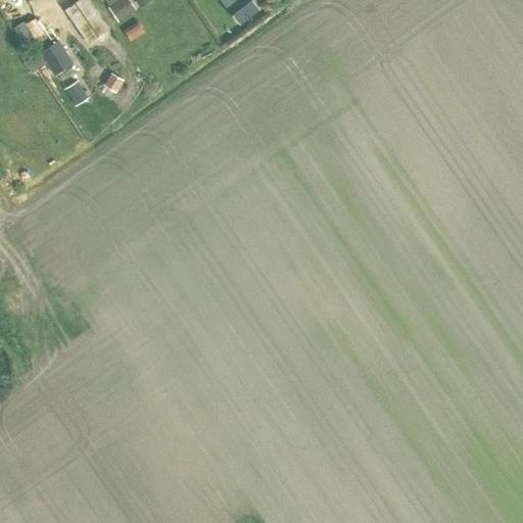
[(128,0),(121,0),(108,8),(119,22),(135,10),(128,0)]
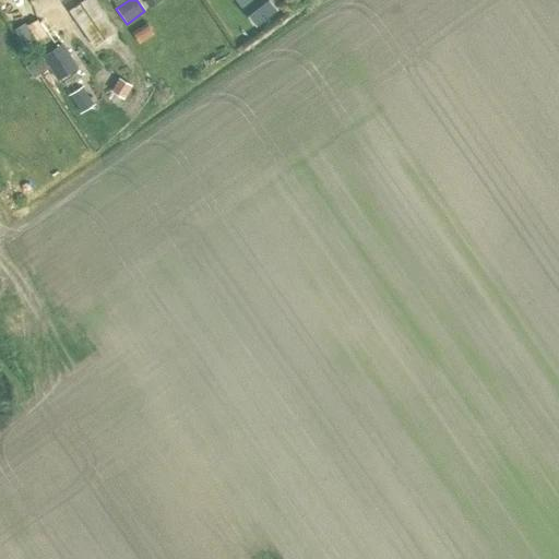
[(265,0),(252,0),(242,9),(256,25),(274,11),(265,0)]
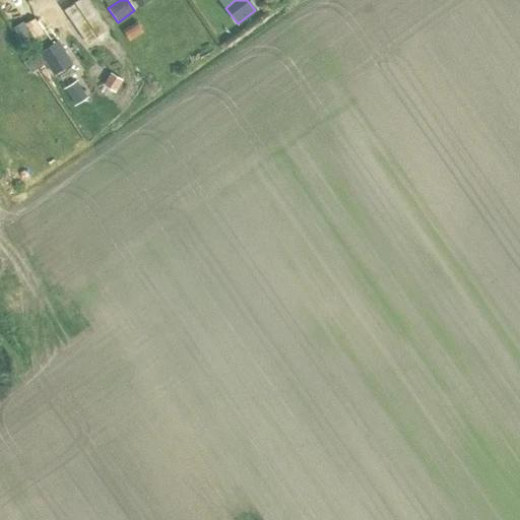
[(35,19),(14,31),(25,49),(46,37),(35,19)]
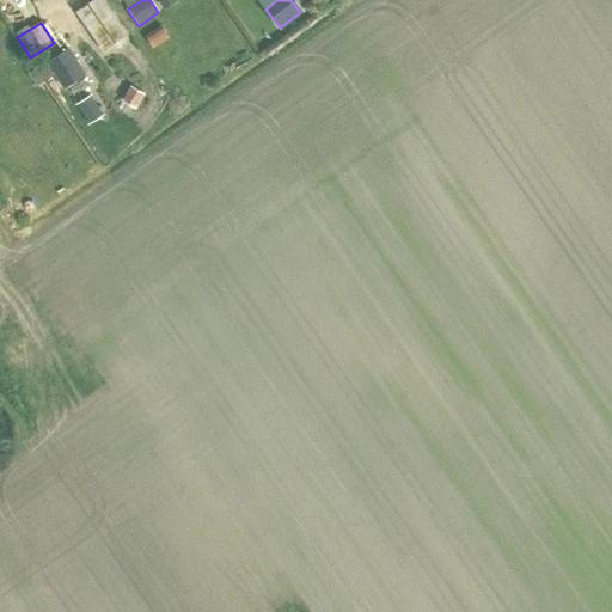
[(159,26),(144,36),(151,48),(166,37),(159,26)]
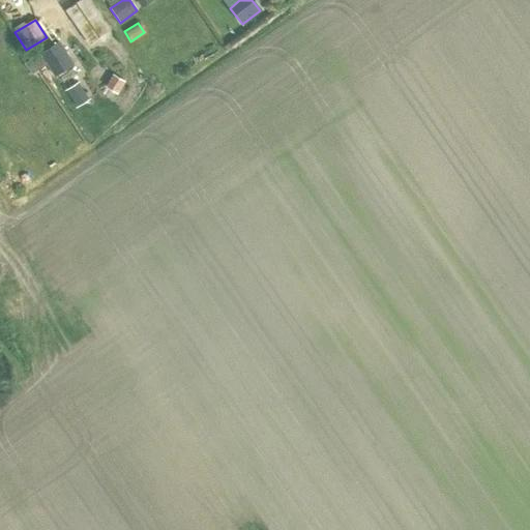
[(59,39),(39,53),(55,76),(75,63),(59,39)]
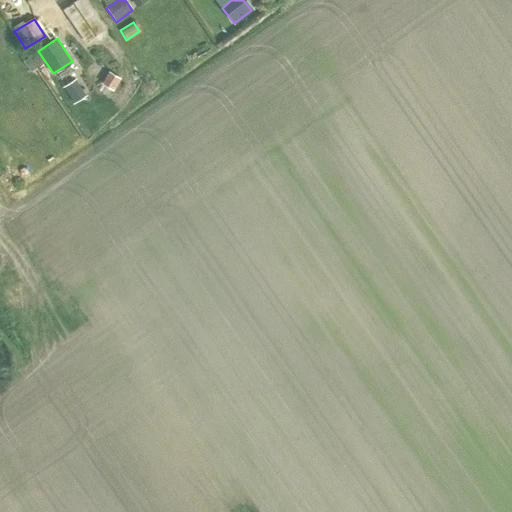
[(108,72),(102,82),(112,88),(118,78),(108,72)]
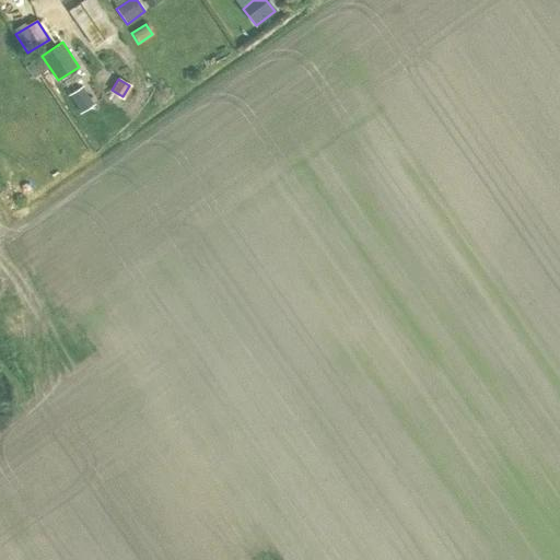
[(82,86),(70,94),(81,112),(93,104),(82,86)]
